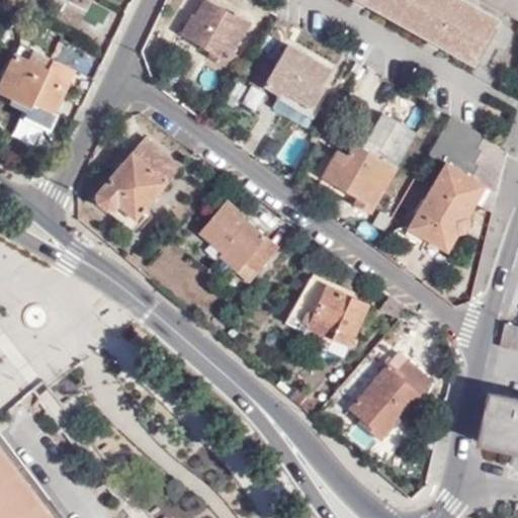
[(210,59),(224,67),(251,22),(236,13),(234,15),(207,0),(203,0),(194,16),(191,14),(178,34),(211,55),(210,59)]
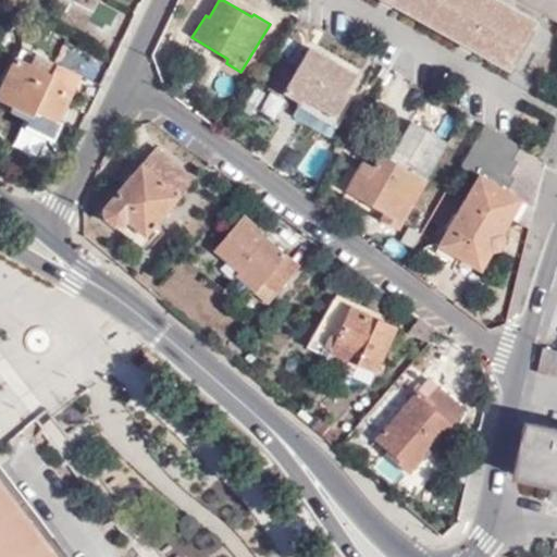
[(396,0),(437,23),(508,64),(531,24),(487,0),(396,0)]
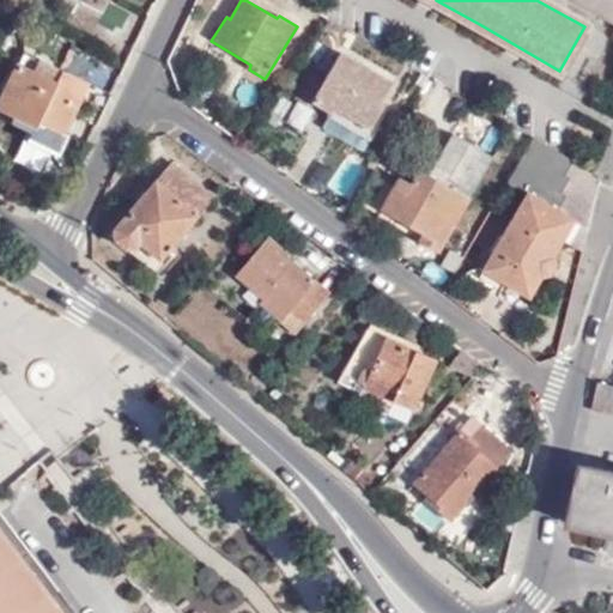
[(569,0),(612,24),(612,2),(607,0),(569,0)]
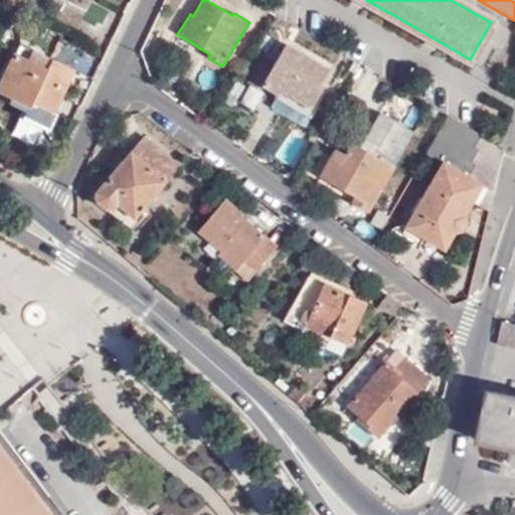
[(20,43),(0,83),(0,92),(12,99),(29,107),(32,103),(54,114),(74,71),(20,43)]
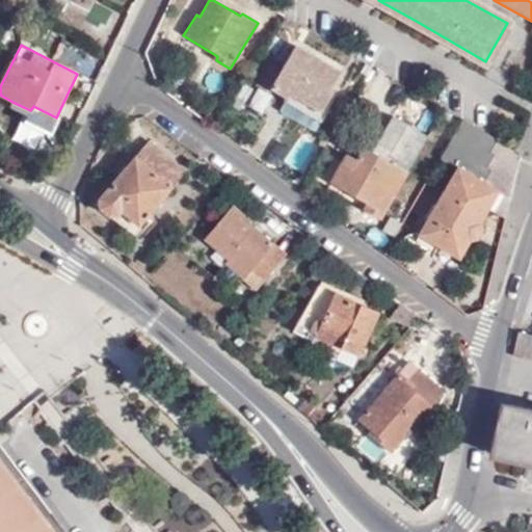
[(288,99),(318,116),(333,91),(330,90),(341,72),(296,45),(280,73),(266,64),(254,86),(267,95),(270,88),(288,99)]
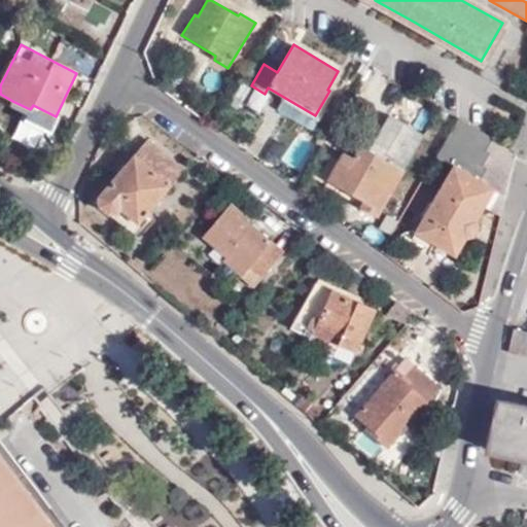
[(312,130),(334,93),(329,91),(315,115),(285,98),(279,110),(308,127),(312,130)]
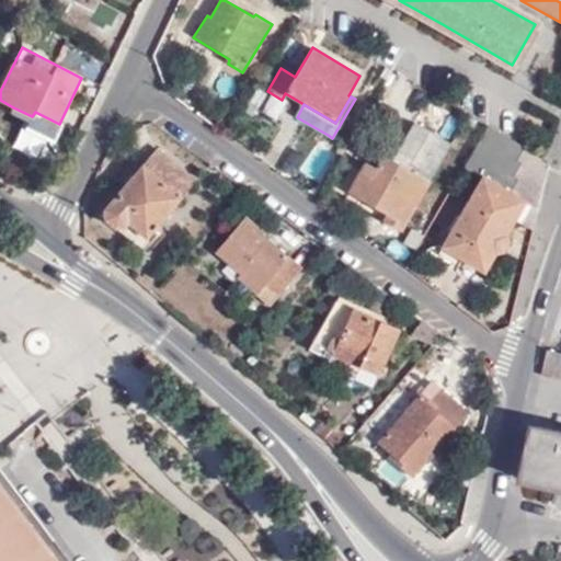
[(25,129),(50,142),(59,124),(35,112),(32,116),(13,107),(10,113),(27,123),(25,129)]
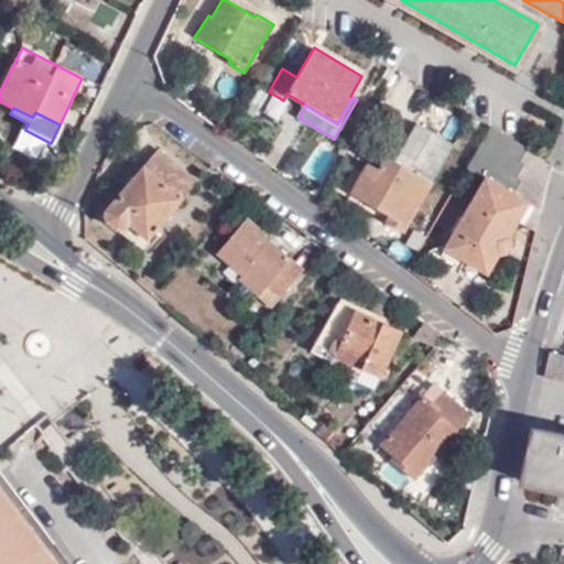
[(402,232),(453,144),(430,131),(416,123),(394,161),(387,156),(378,170),(367,163),(350,193),(388,215),(384,221),(402,232)]
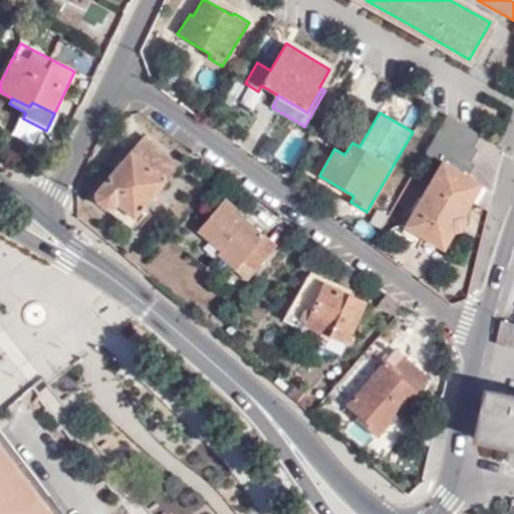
[(443,163),(467,178),(474,165),(470,162),(477,150),(473,148),(480,136),(446,115),(424,154),(442,165),(443,163)]
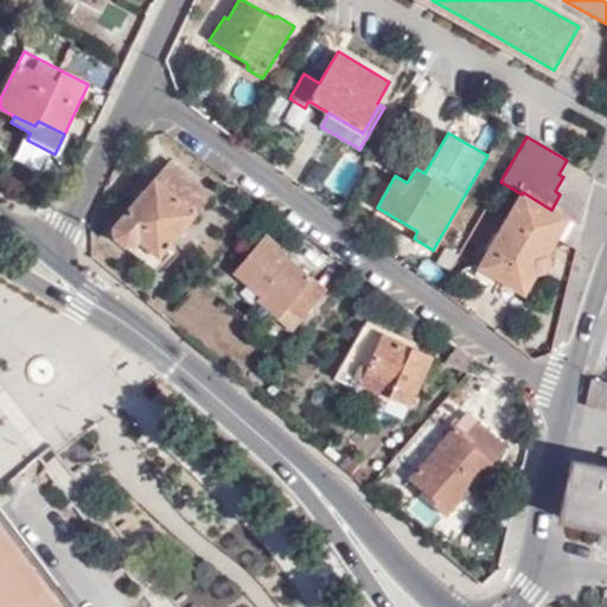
[(114,240),(122,248),(128,247),(135,247),(139,243),(157,259),(212,196),(172,160),(113,227),(114,240)]
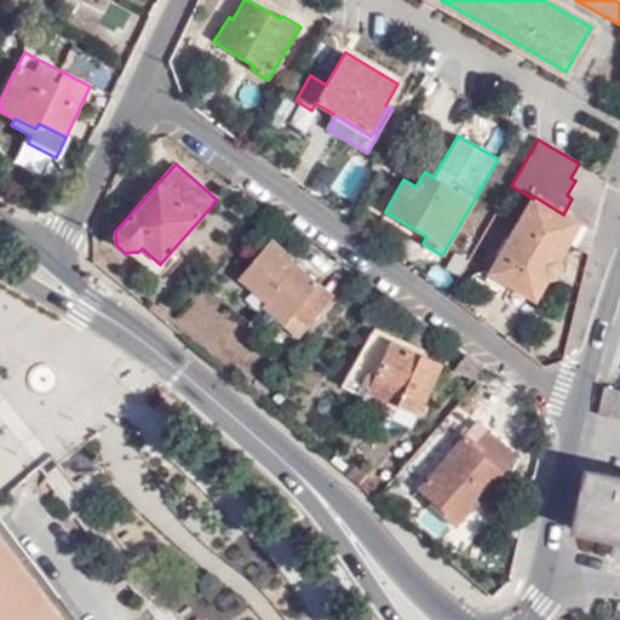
[(562,265),(560,253),(567,242),(578,223),(563,214),(534,196),(533,199),(491,273),(535,299),(545,280),(555,279),(562,265)]
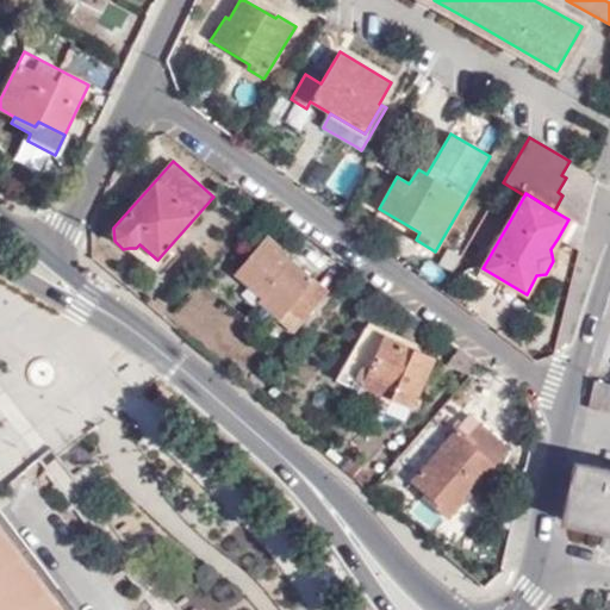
[(416,240),(419,232),(379,209),(374,215),(416,240)]
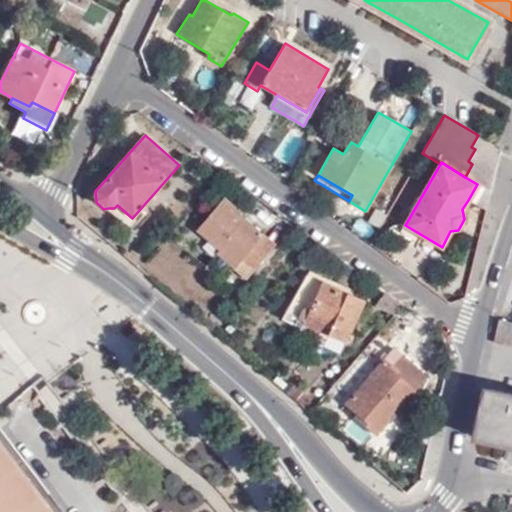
[(474,203),(484,188),(477,184),(468,200),(474,203)]
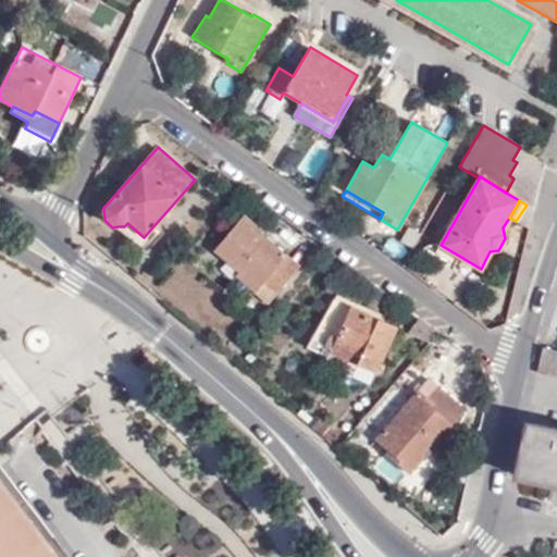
[(236,276),(269,304),(300,267),(261,236),(263,231),(244,215),(215,250),(240,271),(236,276)]
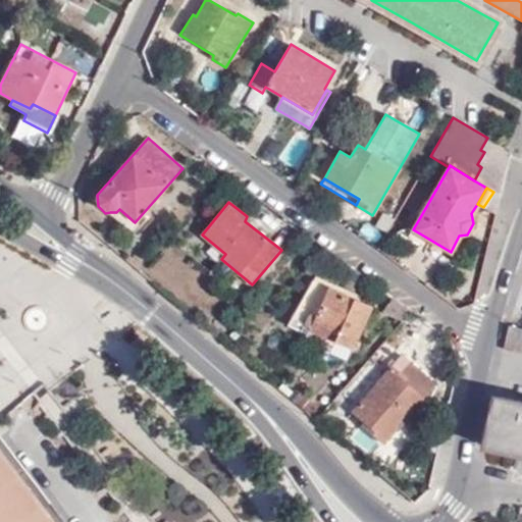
[(110,212),(128,229),(135,222),(119,209),(116,212),(110,212)]
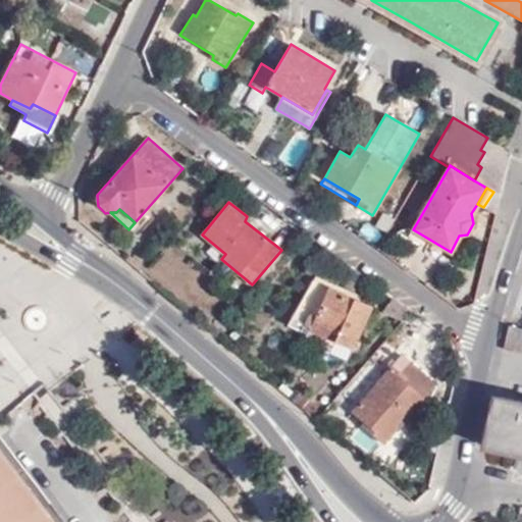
[(378,242),(385,230),(376,225),(369,237),(378,242)]
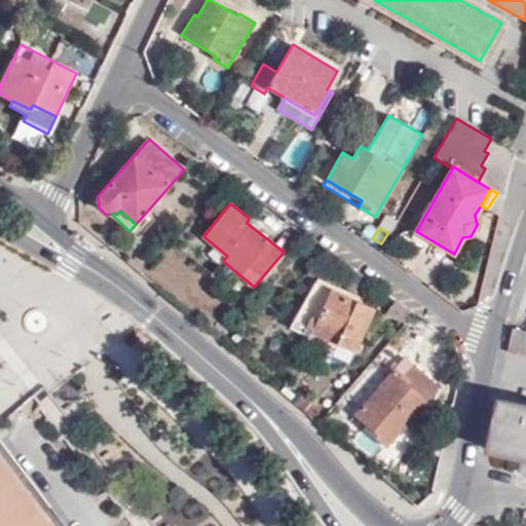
[(333,348),(335,343),(312,333),(333,289),(333,290),(334,289),(316,280),(294,330),(333,348)]
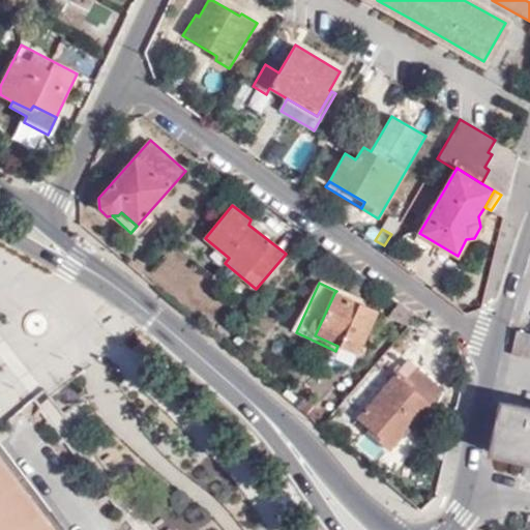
[(337,346),(355,354),(377,311),(335,292),(335,291),(315,335),(337,346)]
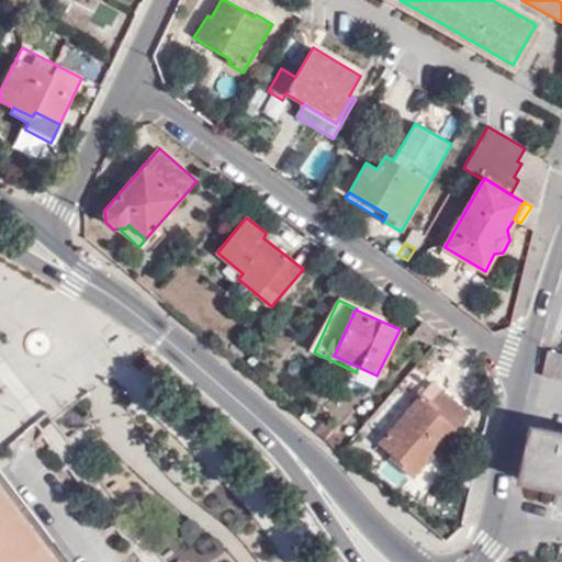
[(561,352),(559,352),(547,350),(541,375),(561,379),(561,352)]
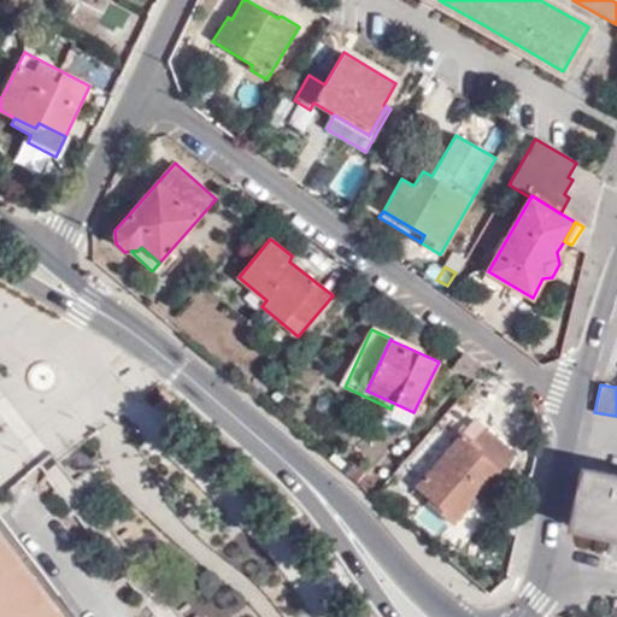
[(297,419),(288,412),(281,419),(291,427),(297,419)]
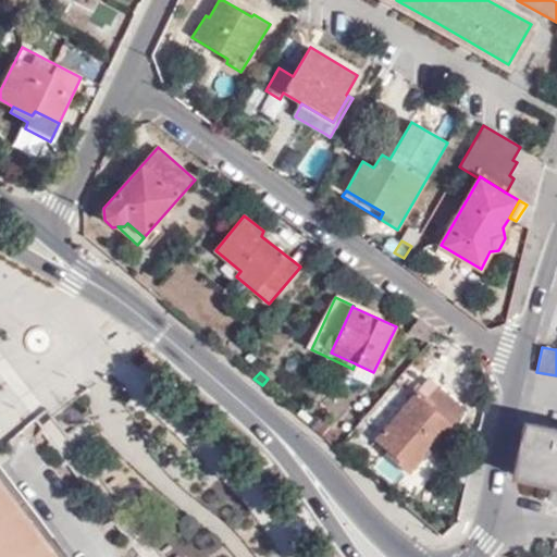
[(452,422),(465,407),(438,384),(426,397),(417,390),(373,440),(385,449),(383,454),(407,473),(435,441),(440,443),(455,425),(452,422)]
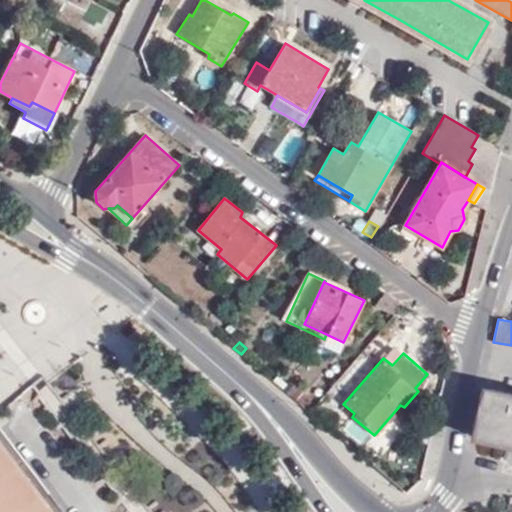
[(270,368),(264,374),(270,379),(276,373),(270,368)]
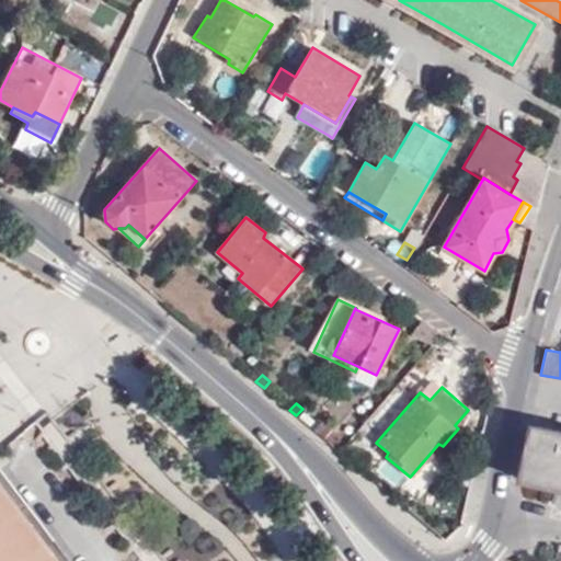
[(560,432),(529,425),(517,479),(560,488),(560,432)]
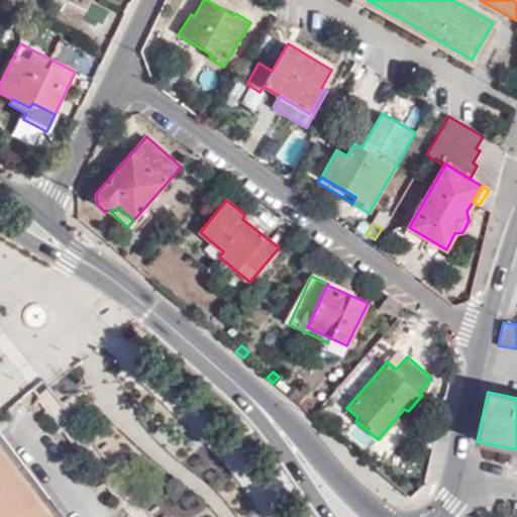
[(306,399),(300,406),(313,417),(315,416),(319,410),(306,399)]
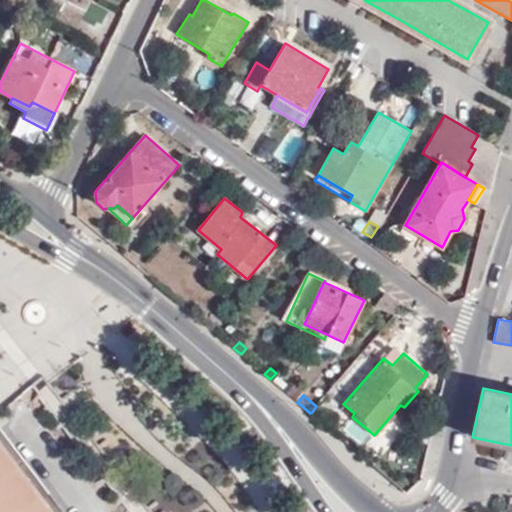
[(318,404),(316,406),(312,412),(323,422),(330,414),(318,404)]
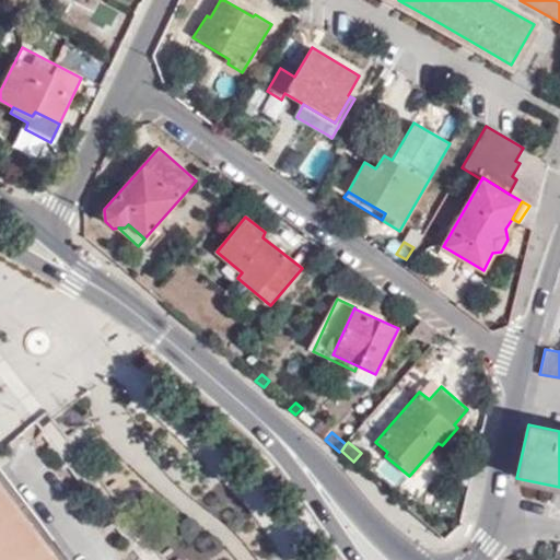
[(65,559),(0,471),(0,492),(50,559),(65,559)]
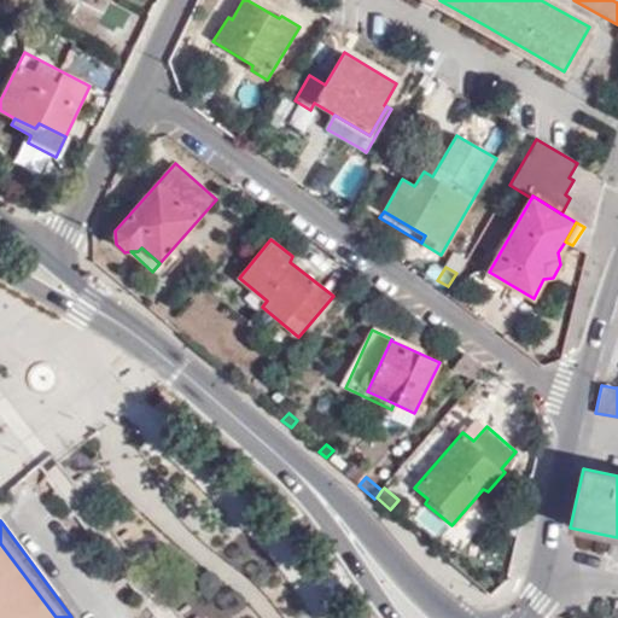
[(0,617),(56,617),(0,543),(0,617)]
